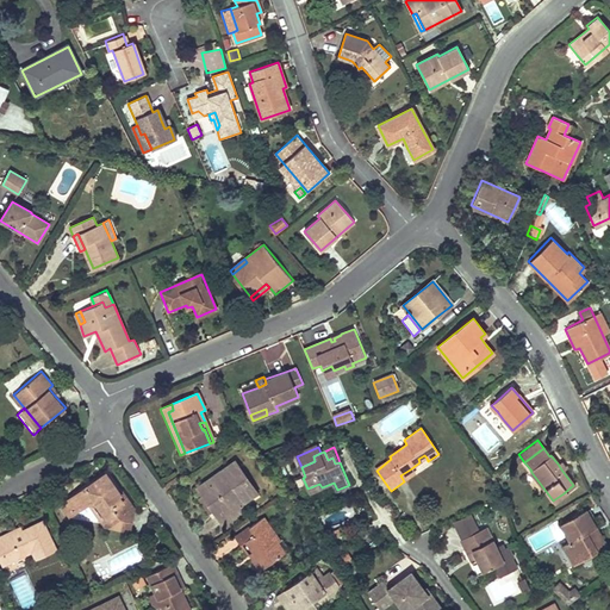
[(241,504),(256,492),(235,461),(221,472),(223,475),(210,484),(212,487),(203,495),(215,511),(224,504),(228,508),(221,512),(228,522),(244,510),(241,504)]
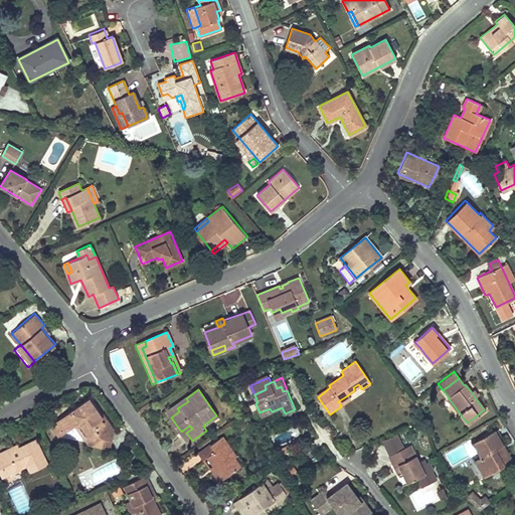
[(350,400),(346,396),(338,401),(341,406),(350,400)]
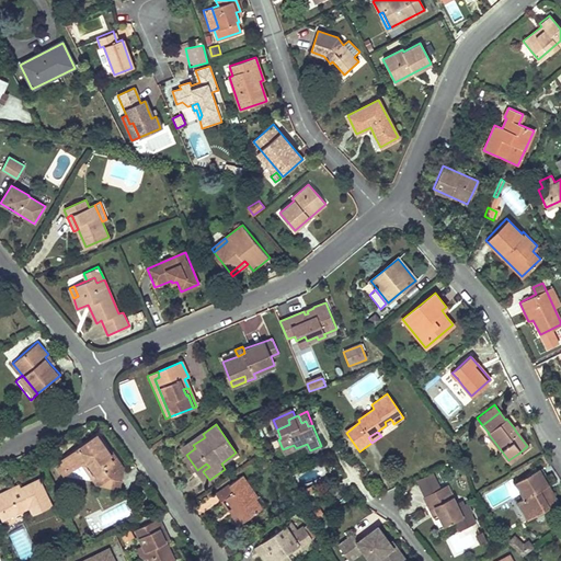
[(205,437),(203,434),(182,448),(186,455),(195,448),(193,445),(205,437)]
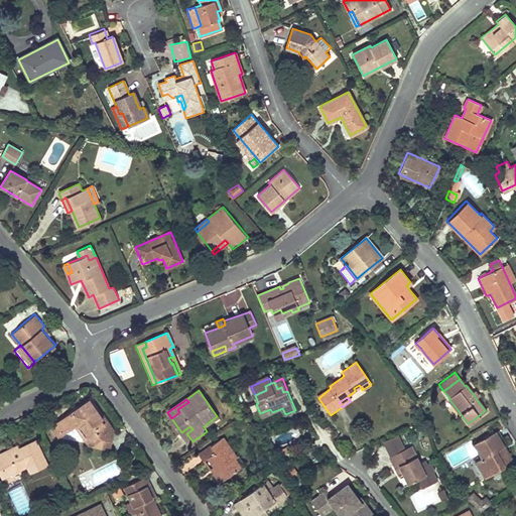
[(149,403),(137,411),(139,414),(151,406),(149,403)]
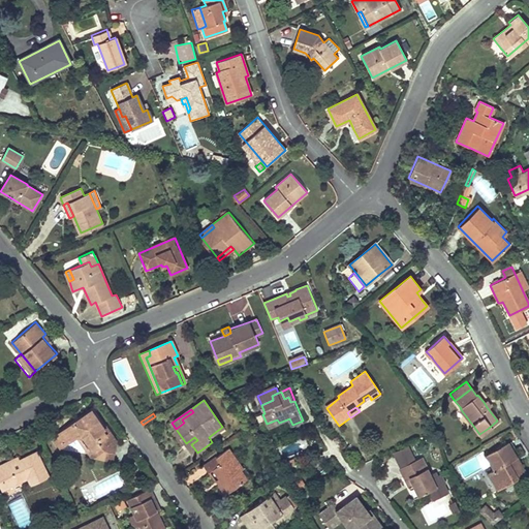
[(92,458),(114,462),(117,445),(113,444),(103,431),(104,431),(97,418),(86,415),(57,436),(56,441),(68,443),(78,437),(85,438),(94,450),(92,458)]
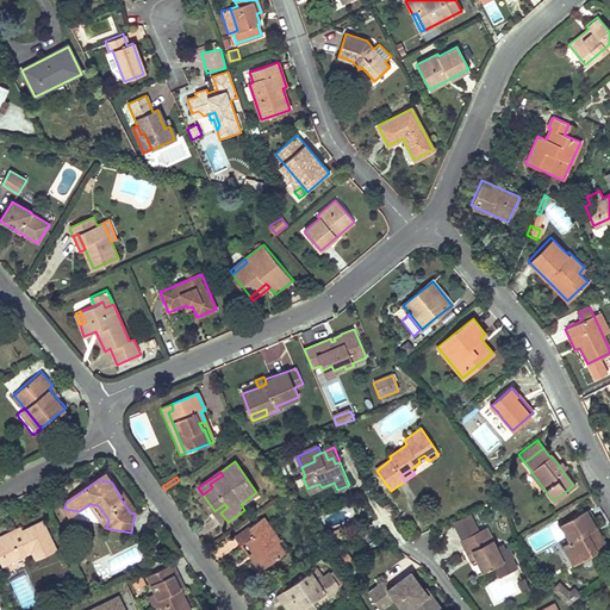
[(322,487),(319,484),(307,489),(310,496),(322,490),(322,487)]
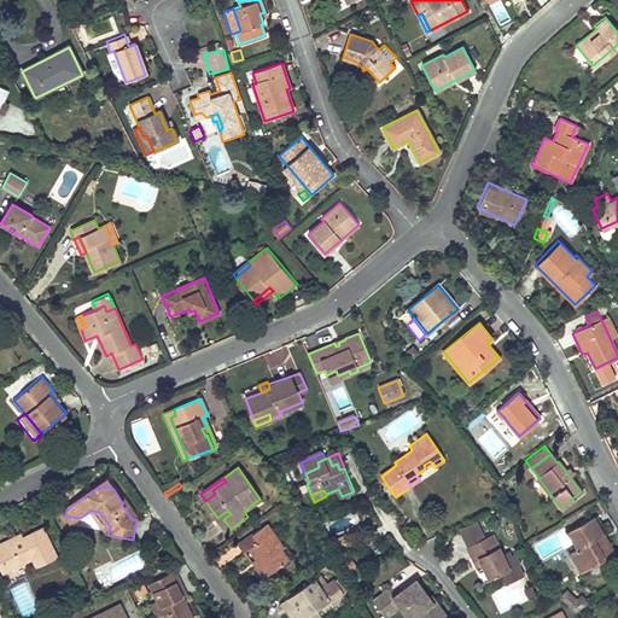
[(138,516),(127,500),(122,503),(121,503),(132,519),(136,520),(138,516)]
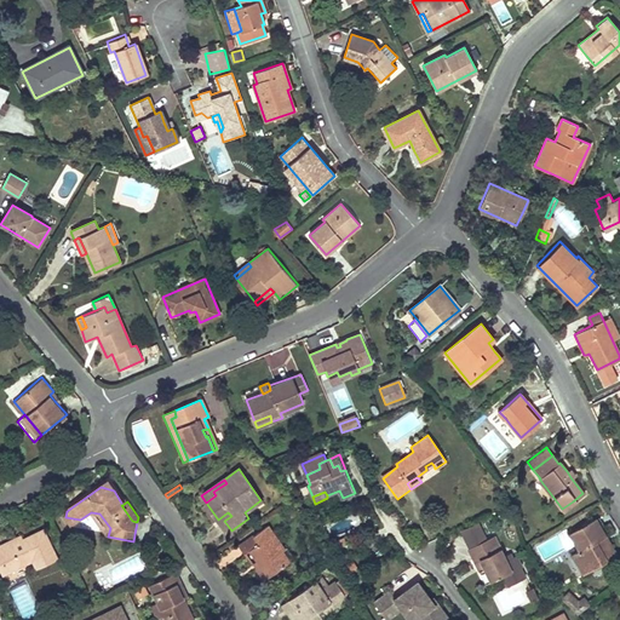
[(99,514),(91,512),(108,537),(110,528),(99,514)]
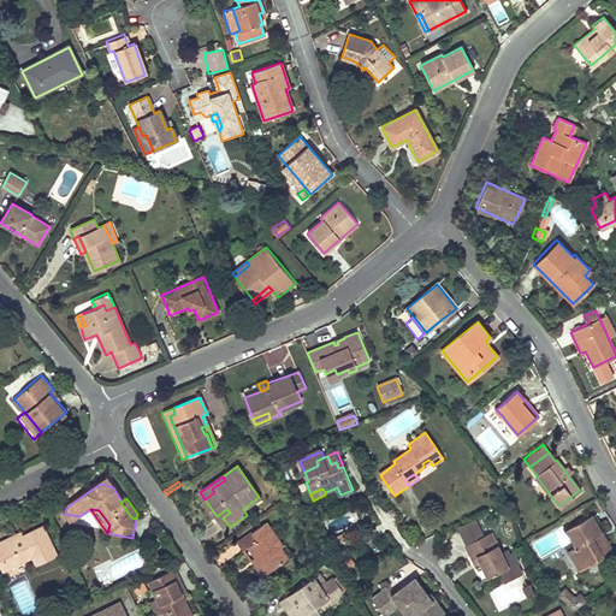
[(226,509),(217,516),(225,529),(230,527),(223,517),(230,513),(226,509)]
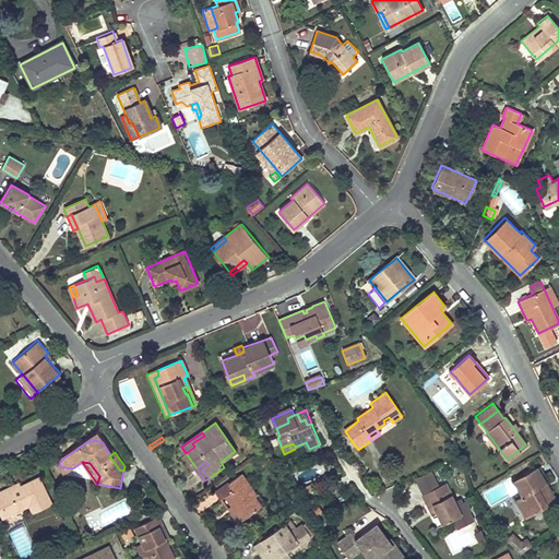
[(515,499),(521,509),(526,518),(556,500),(536,466),(512,480),(521,496),(515,499)]
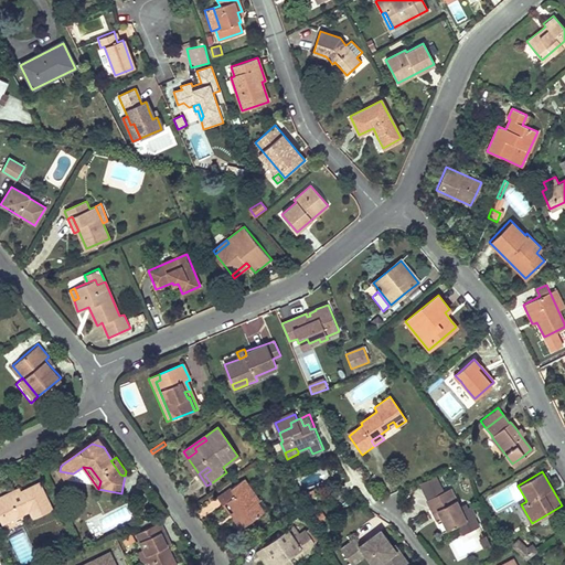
[(427,500),(443,492),(435,476),(419,482),(427,500)]
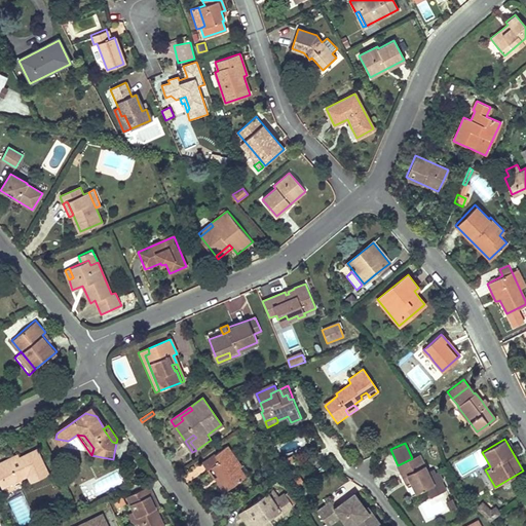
[(240,465),(227,446),(201,463),(205,471),(211,467),(217,476),(226,490),(246,477),(238,467),(240,465)]
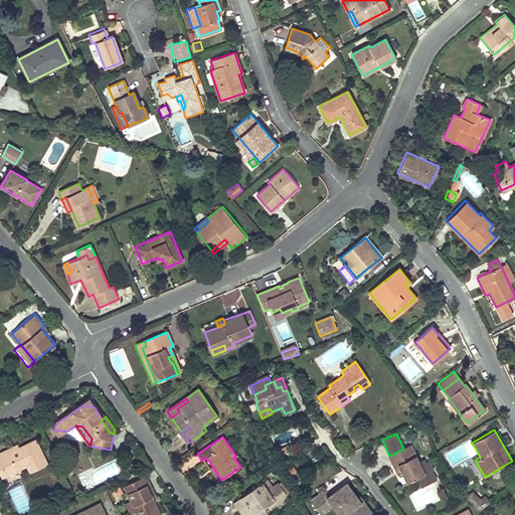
[(30,473),(47,465),(37,442),(19,450),(3,457),(1,453),(0,453),(0,473),(2,478),(28,466),(30,473)]
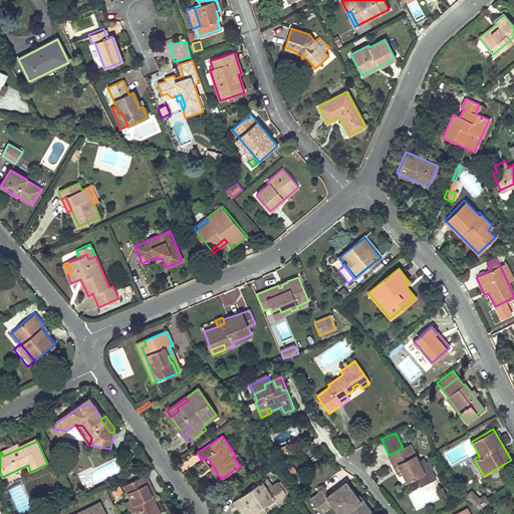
[(18,444),(1,452),(3,456),(19,449),(18,444)]
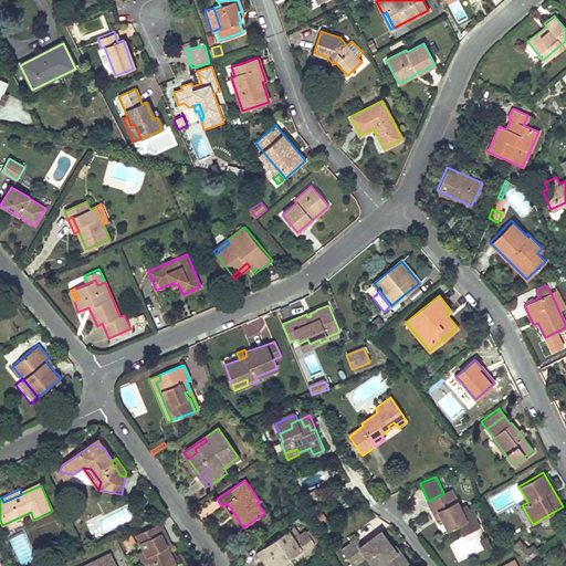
[(456,501),(450,490),(444,492),(450,503),(456,501)]
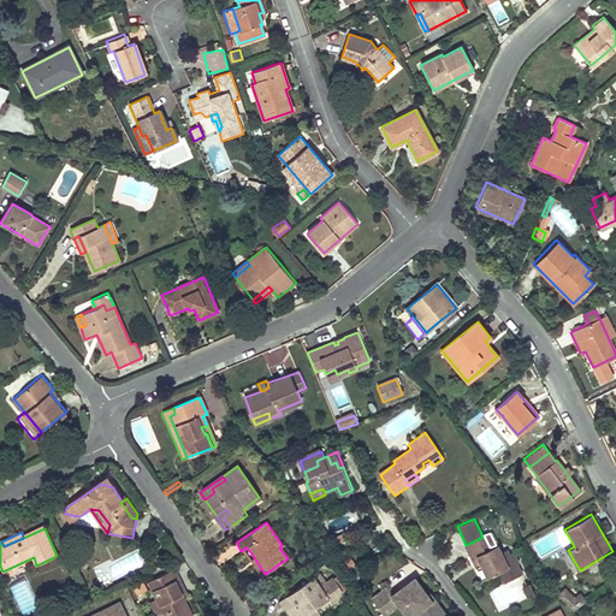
[(505,550),(499,552),(496,545),(490,548),(484,535),(483,537),(466,545),(465,545),(472,558),(477,556),(487,576),(498,572),(503,582),(520,574),(515,563),(517,562),(511,552),(508,554),(505,550)]
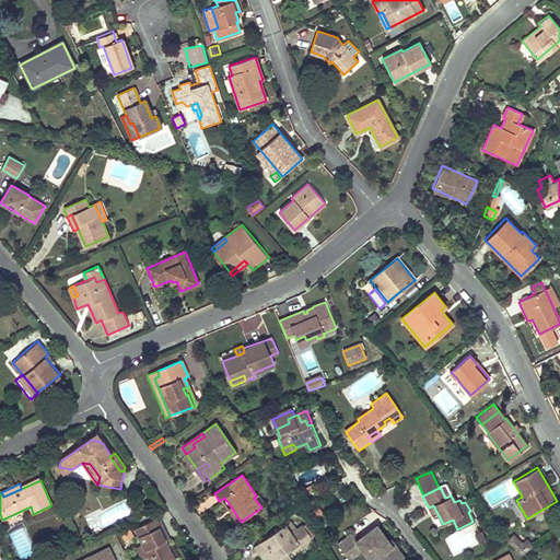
[(443,524),(433,505),(429,508),(438,526),(443,524)]
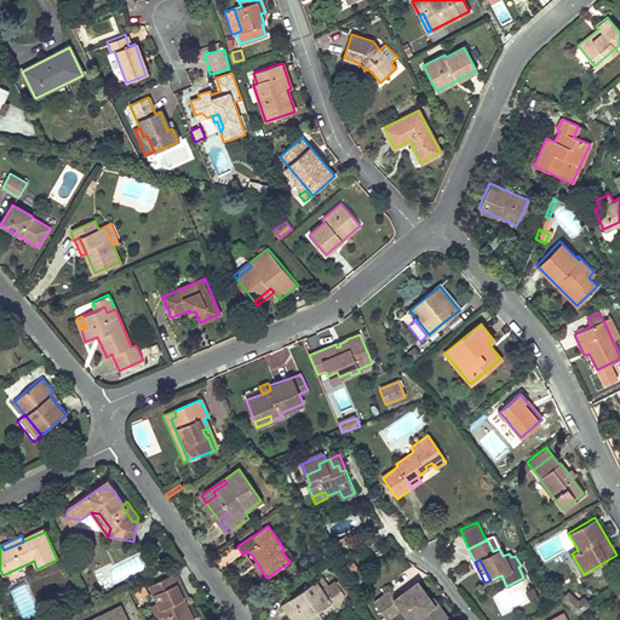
[(267,578),(256,561),(251,564),(263,580),(267,578)]
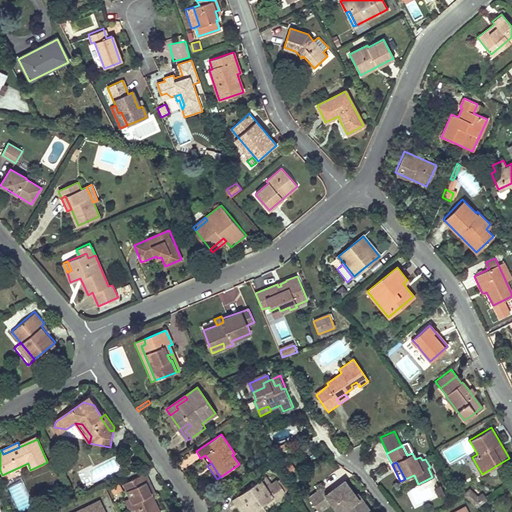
[(147,481),(144,473),(122,483),(129,497),(134,509),(135,511),(156,511),(150,495),(144,482),(147,481)]
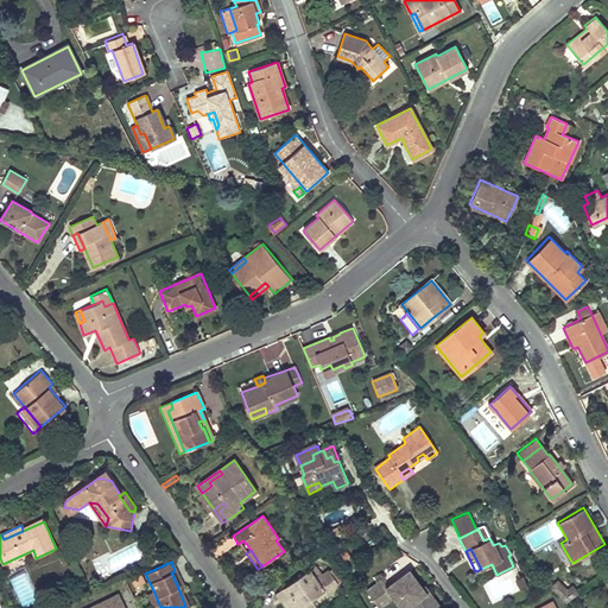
[(314,565),(308,570),(283,588),(286,593),(285,600),(291,607),(315,607),(314,605),(309,599),(321,589),(325,595),(339,586),(328,570),(321,576),(314,565)]
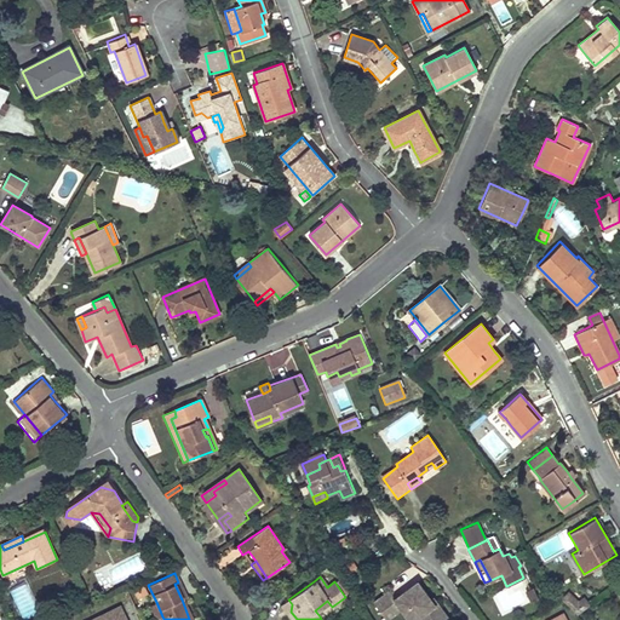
[(185,598),(178,583),(174,584),(182,600),(185,598)]
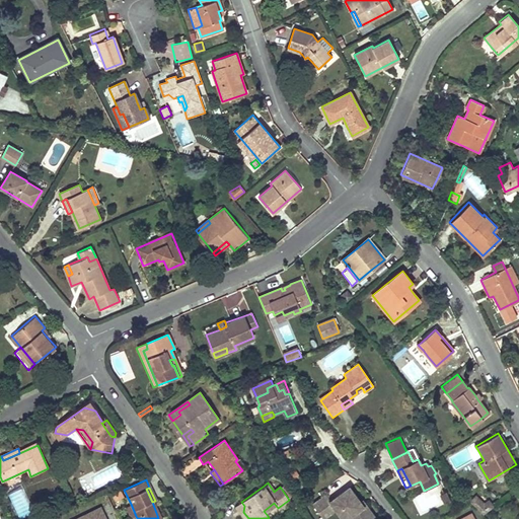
[(362,506),(349,488),(330,502),(325,495),(312,505),(322,518),(323,518),(336,511),(342,518),(347,518),(351,517),(352,518),(374,518),(364,505),(362,506)]
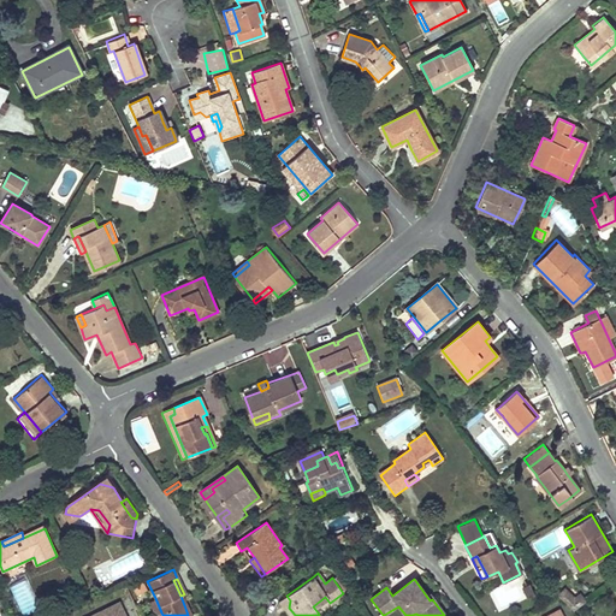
[(146,590),(142,581),(132,586),(136,594),(146,590)]
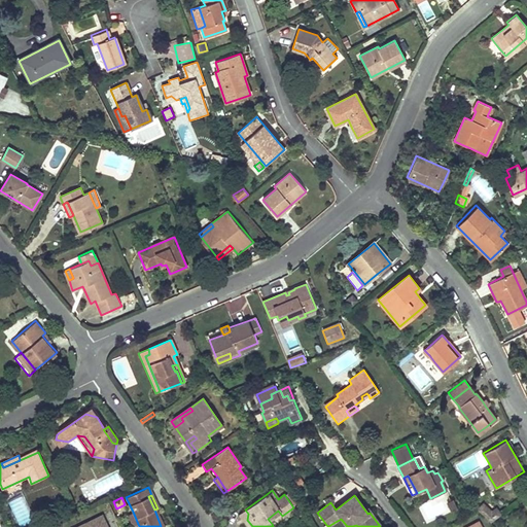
[(458,510),(453,499),(447,502),(451,513),(458,510)]
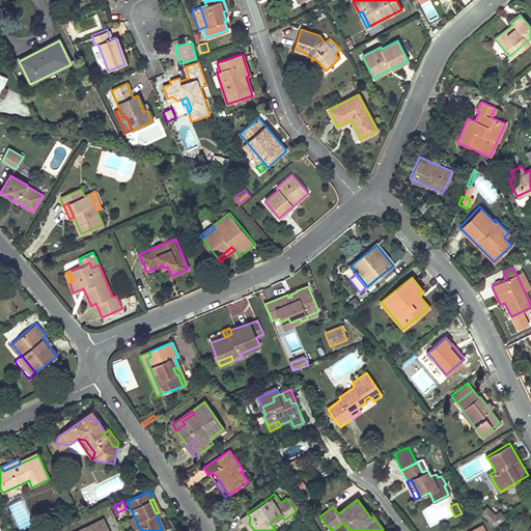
[(506,518),(501,510),(499,512),(496,514),(488,506),(482,511),(496,526),(506,518)]
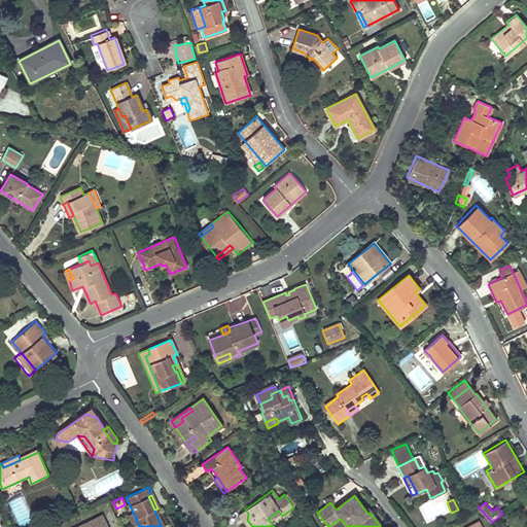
[(248,514),(245,510),(239,514),(248,526),(252,526),(247,520),(248,514)]
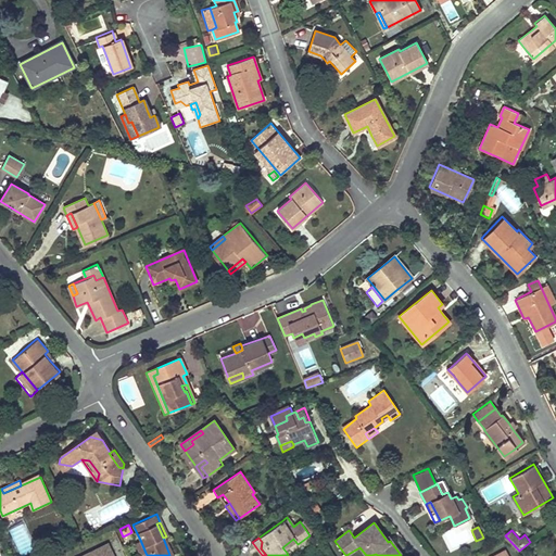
[(298,544),(293,539),(282,547),(287,553),(298,544)]
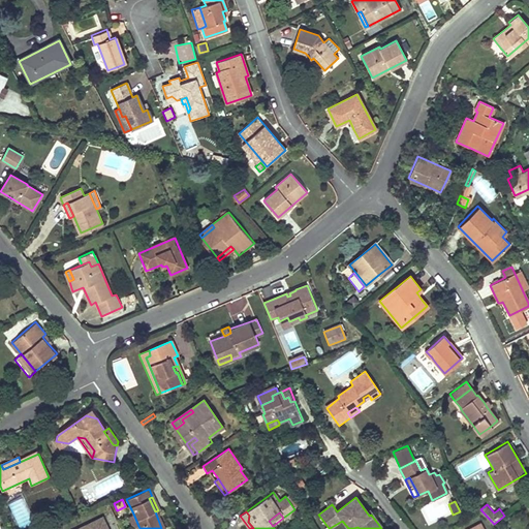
[(138,526),(133,514),(128,517),(133,528),(138,526)]
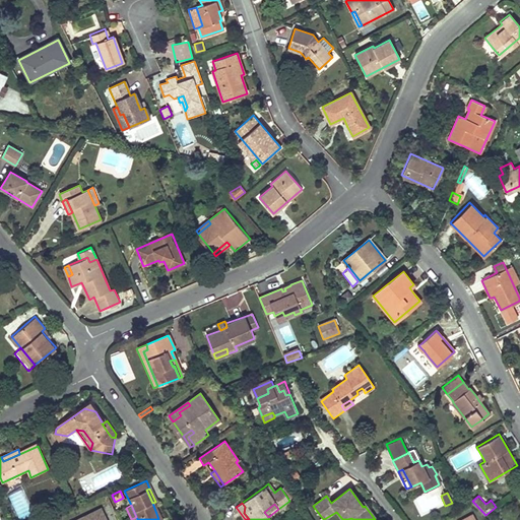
[(216,513),(211,506),(205,510),(210,517),(216,513)]
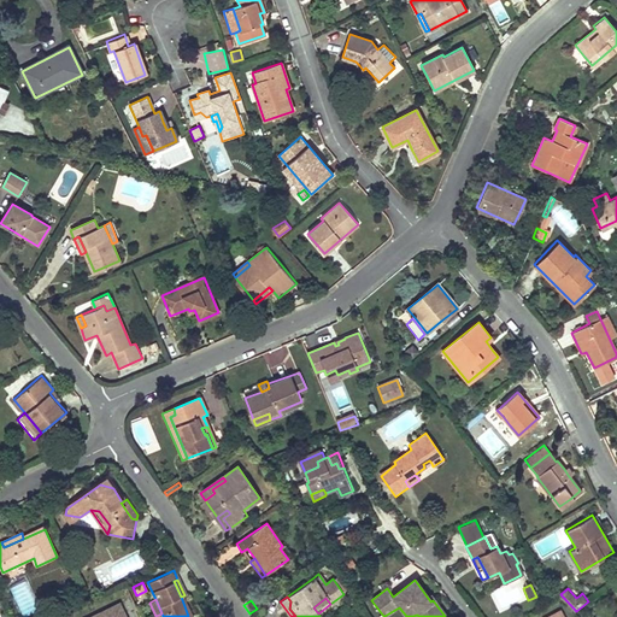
[(123,616),(118,604),(90,616),(123,616)]
